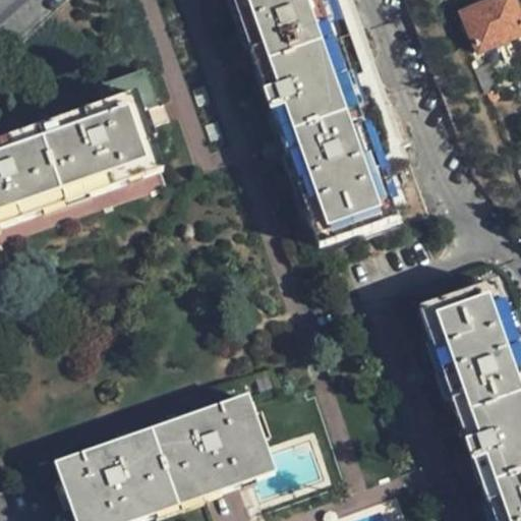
[(394,218),(315,0),(228,0),(315,246),(394,218)]
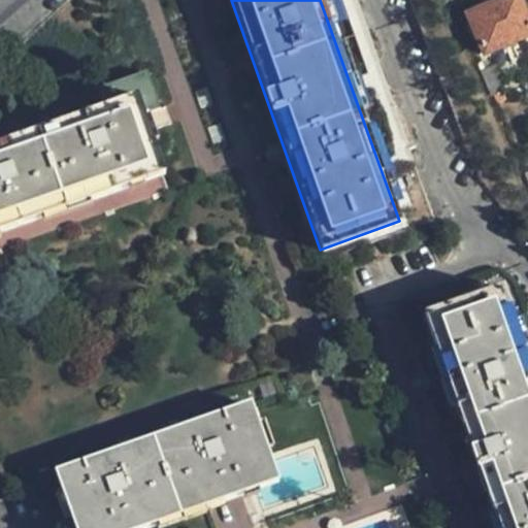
[(527,38),(527,20),(520,0),(514,0),(469,20),(485,58),(527,38)]
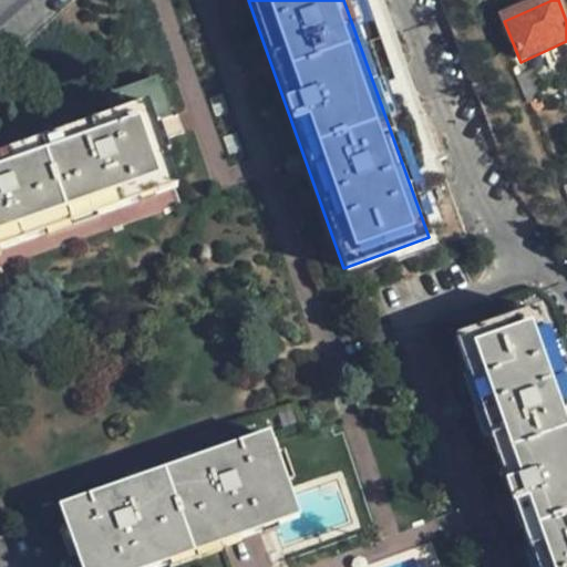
[(148,106),(153,115),(173,109),(164,84),(110,104),(114,119),(148,106)]
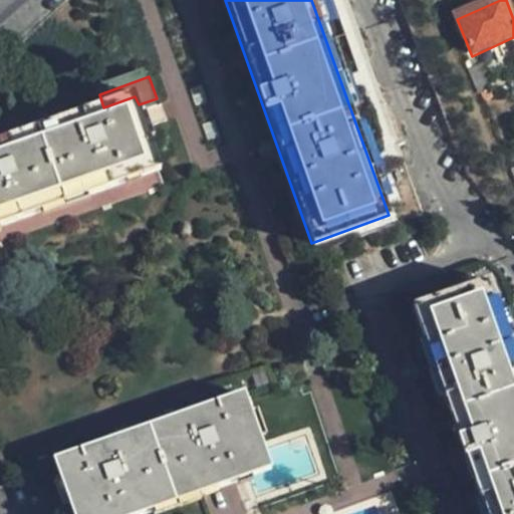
[(0,230),(165,172),(139,104),(135,96),(103,107),(0,144),(0,230)]
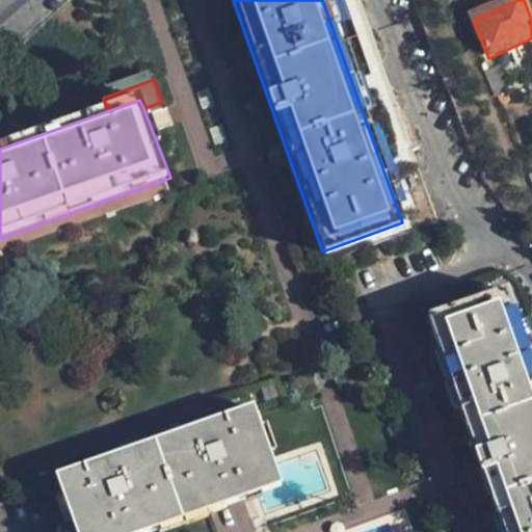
[(531,531),(531,368),(502,286),(425,314),(503,531),(531,531)]
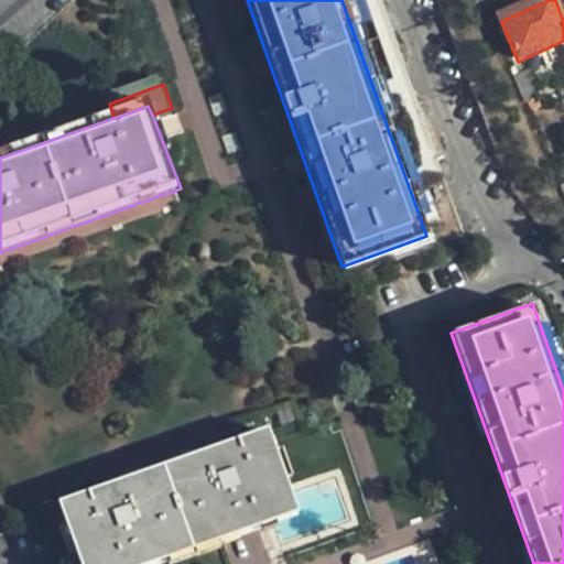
[(268,501),(293,491),(268,423),(58,499),(80,563),(166,563),(277,525),(268,501)]
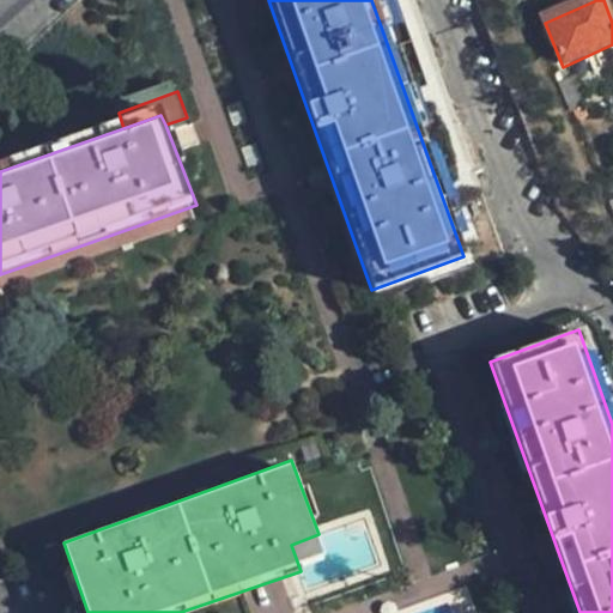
[(328,560),(319,534),(291,545),(301,571),(328,560)]
